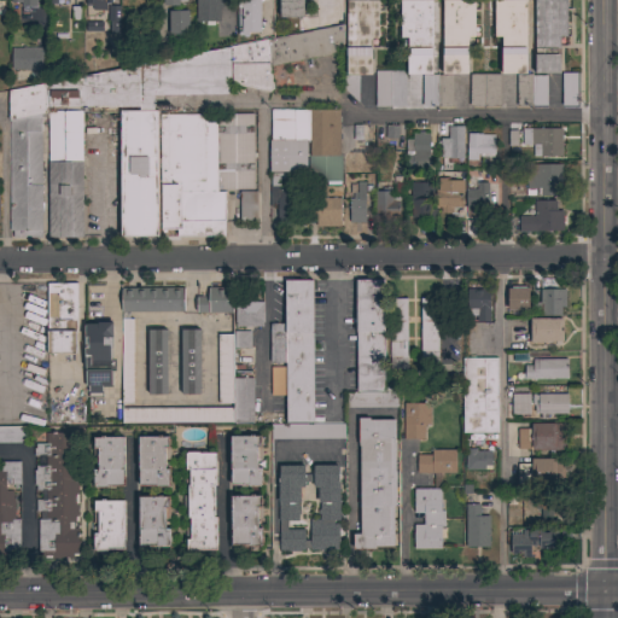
[(22,12),(36,11),(35,0),(10,0),(10,5),(21,4),(22,12)]
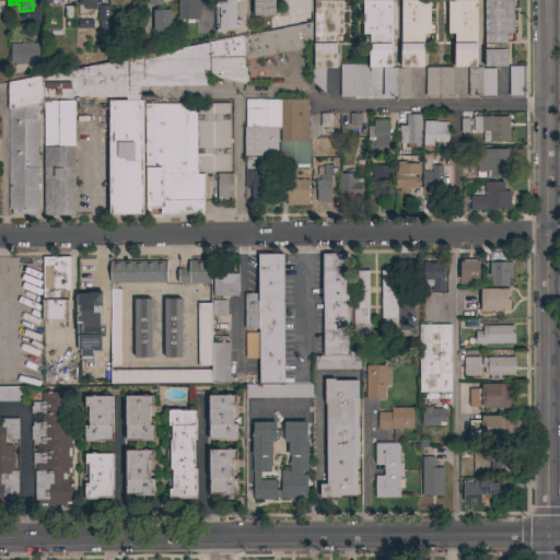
[(76,0),(76,10),(98,10),(98,0),(76,0)]
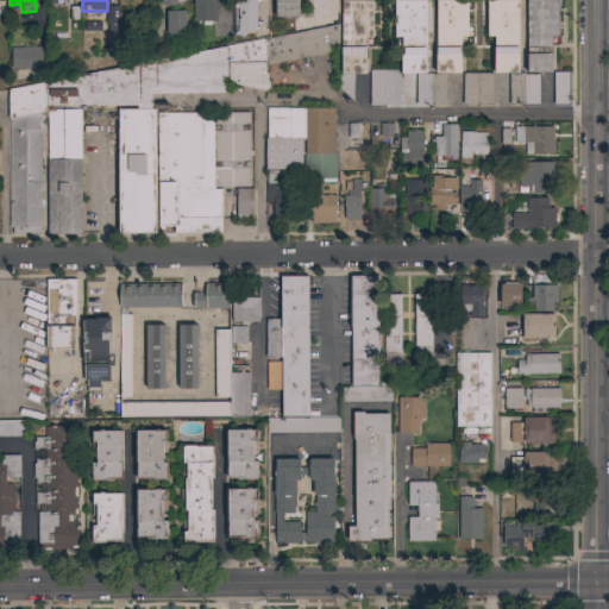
[(219,0),(219,8),(217,8),(217,22),(193,22),(193,0),(219,0)]
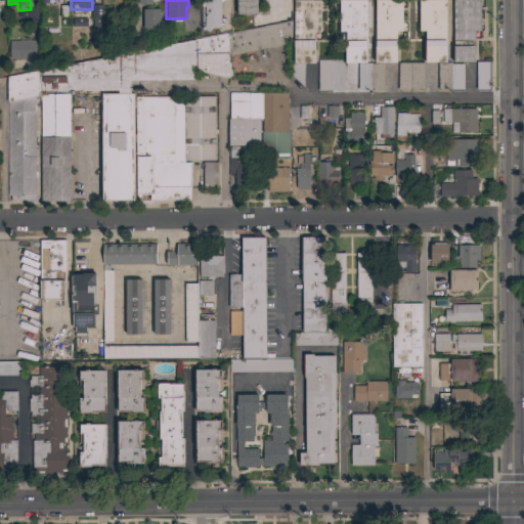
[(220,0),(220,28),(211,28),(211,31),(202,31),(202,7),(202,0),(220,0)]
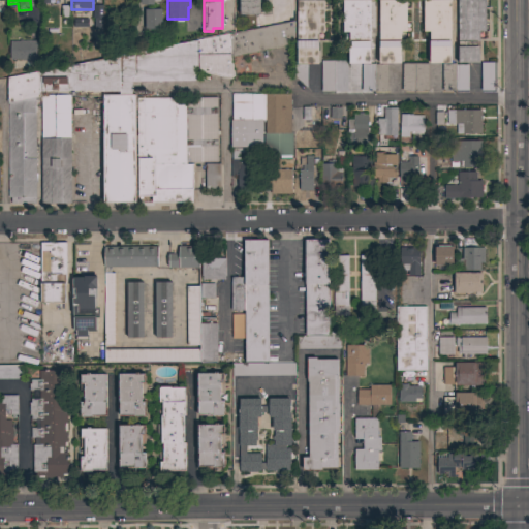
[(259,0),(260,14),(239,16),(239,0),(259,0)]
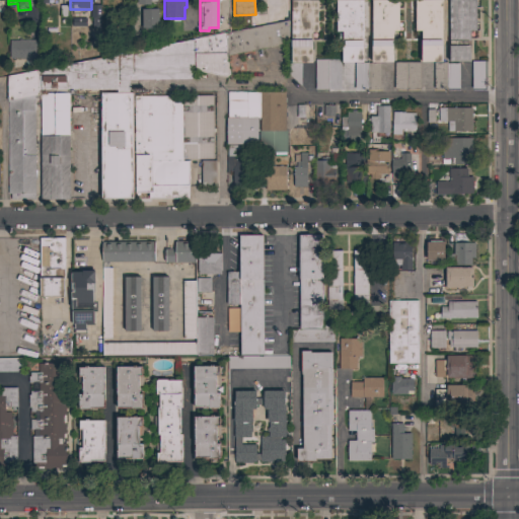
[(308,0),(308,1),(317,1),(317,32),(312,32),(312,63),(301,63),(301,87),(289,75),(289,63),(291,63),(291,47),(291,41),(291,1),(290,1),(290,0),(308,0)]
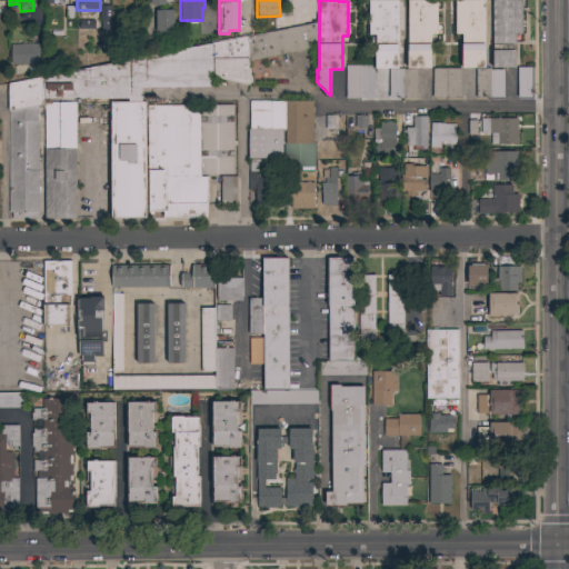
[(398,0),(398,69),(408,69),(408,0),(426,0),(426,1),(437,1),(437,35),(430,35),(430,69),(417,69),(417,99),(389,99),(389,69),(375,69),(375,51),(377,51),(377,46),(375,46),(375,35),(368,35),(368,0),(398,0)]
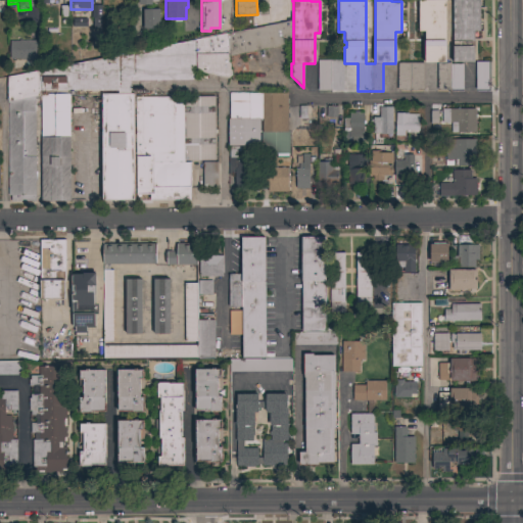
[(445,0),(445,62),(449,62),(449,64),(463,64),(463,90),(437,90),(437,62),(424,62),(424,41),(425,41),(425,32),(419,32),(418,0),(445,0)]
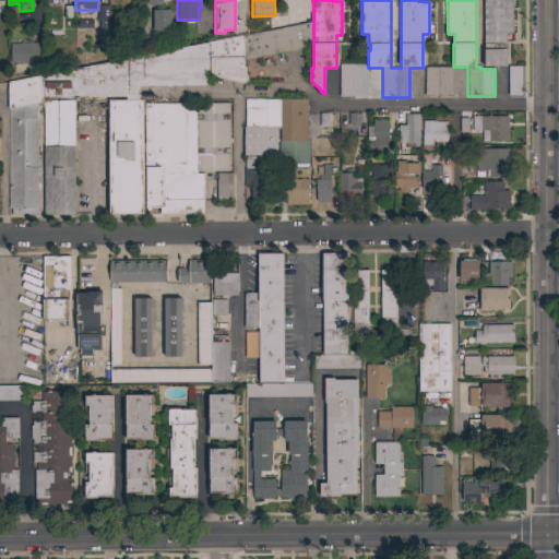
[(512,0),(512,33),(506,33),(506,44),(504,44),(504,49),(507,49),(507,67),(484,67),(484,49),(484,0),(512,0)]
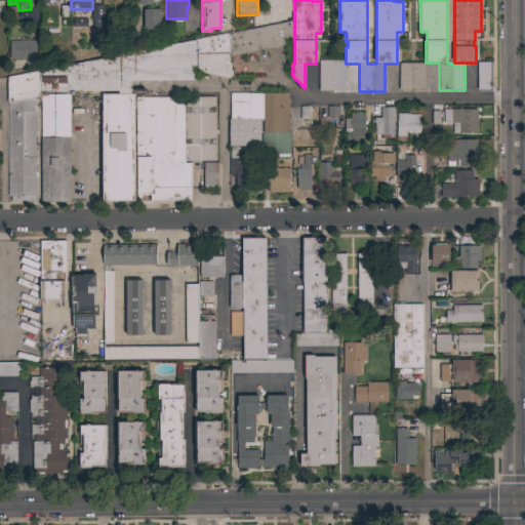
[(101,6),(91,6),(90,26),(99,26),(101,6)]
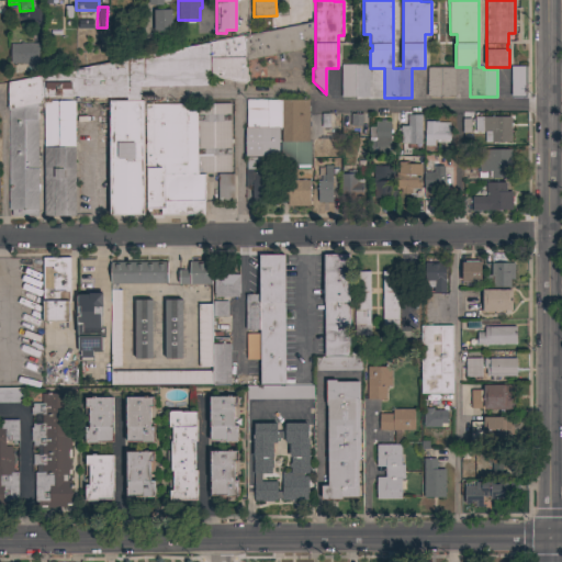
[(171,10),(171,32),(154,33),(154,10),(171,10)]
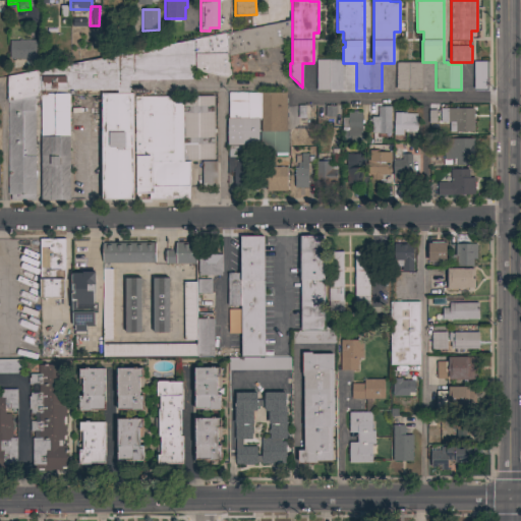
[(194,40),(289,21),(289,42),(284,43),(284,45),(227,57),(231,75),(227,78),(195,71),(195,66),(194,40)]
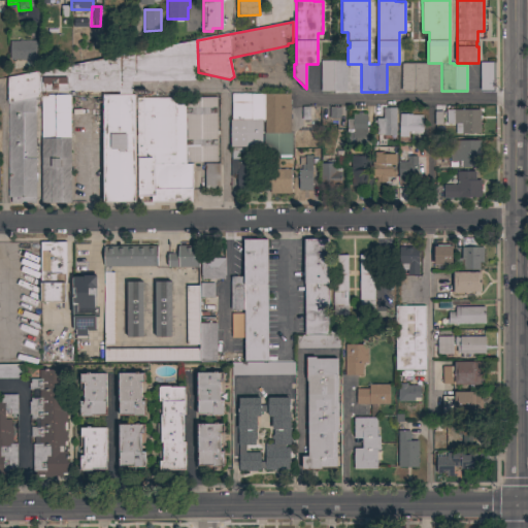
[(9,41),(20,41),(20,40),(23,40),(23,41),(35,41),(35,60),(9,60),(9,41)]
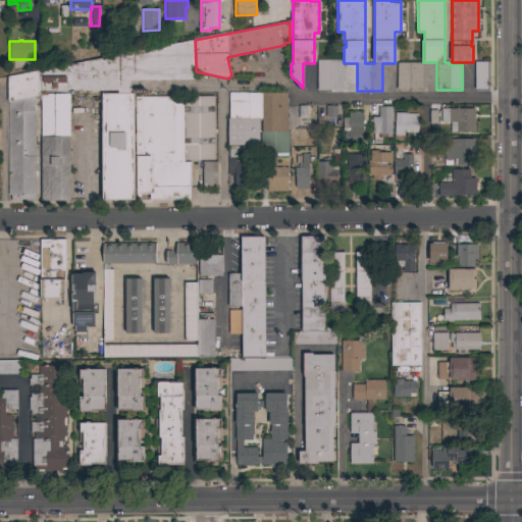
[(42,96),(39,96),(38,70),(195,40),(196,66),(193,66),(194,80),(129,81),(129,94),(133,94),(134,200),(102,200),(102,97),(69,95),(70,201),(41,201),(42,96)]
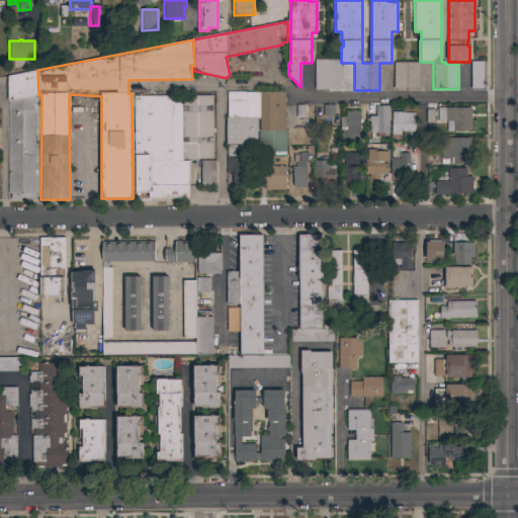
[(339,60),(340,90),(315,90),(315,60),(339,60)]
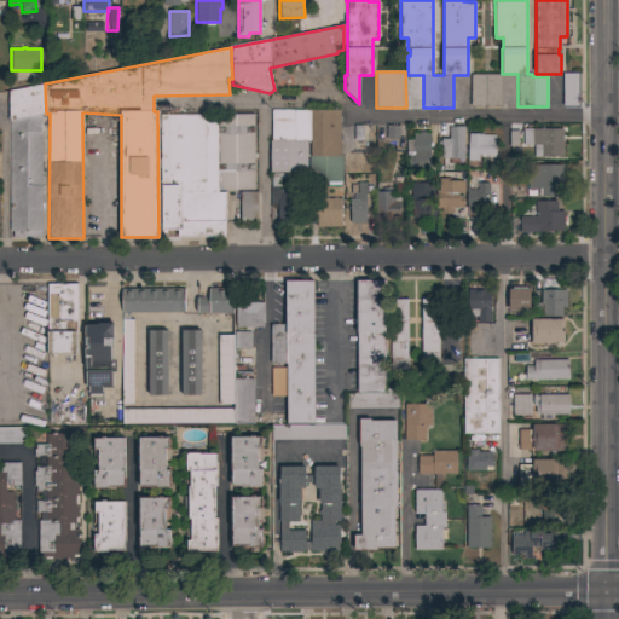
[(501,74),(501,106),(470,108),(470,75),(501,74)]
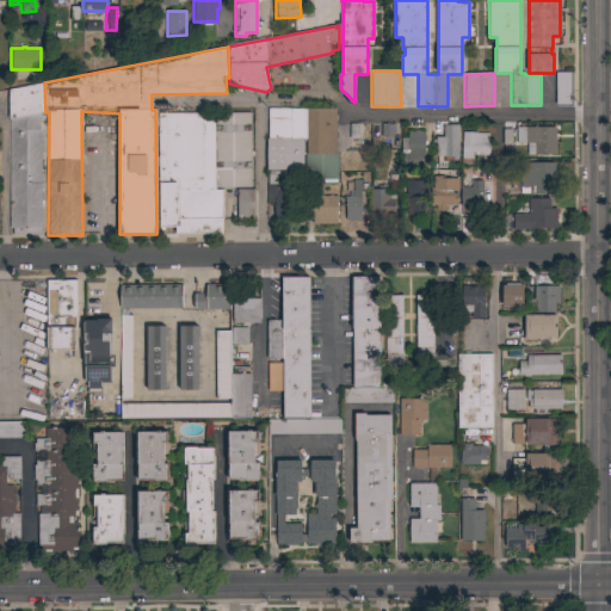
[(569,73),(569,105),(555,105),(555,73),(569,73)]
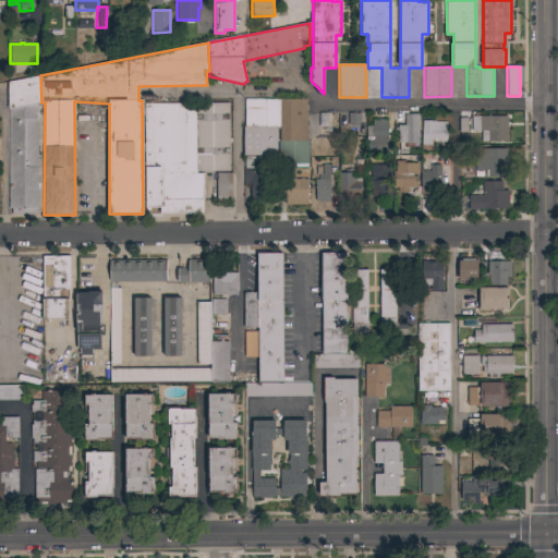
[(39,101),(40,108),(37,108),(37,167),(38,167),(38,215),(11,215),(11,208),(9,208),(5,82),(38,77),(39,101)]
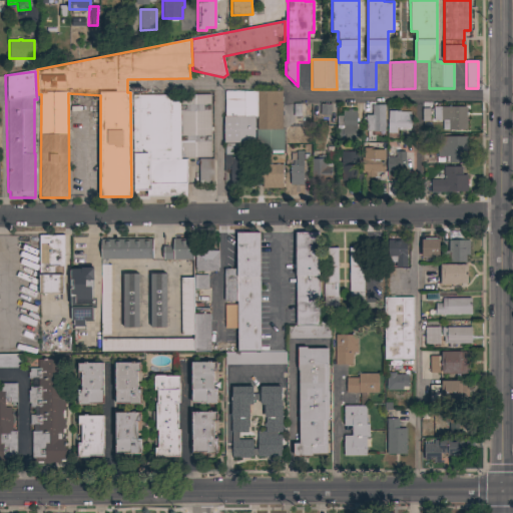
[(255,116),(254,116),(254,142),(223,142),(224,116),(224,90),(255,91),(255,116)]
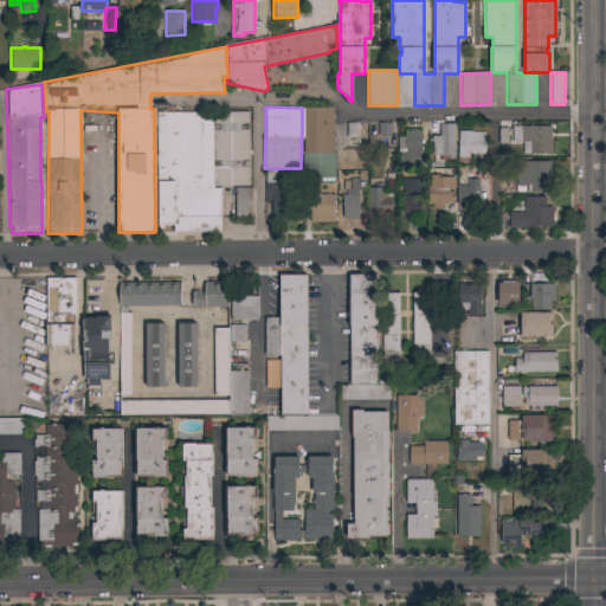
[(333,108),(333,153),(335,153),(335,178),(334,178),(334,181),(320,181),(320,178),(302,178),(303,153),(304,153),(304,137),(302,137),(302,108),(333,108)]
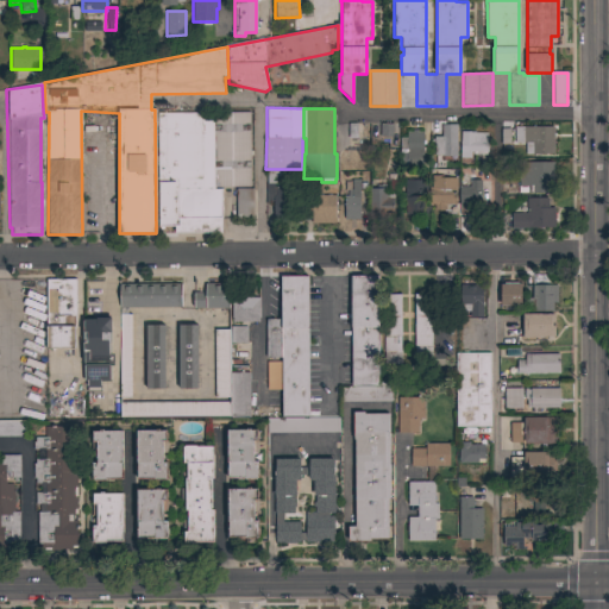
[(250,113),(250,151),(252,151),(252,156),(250,156),(250,187),(214,187),(214,189),(221,189),(221,232),(174,233),(174,226),(158,226),(158,182),(177,182),(177,180),(157,181),(157,113),(250,113)]
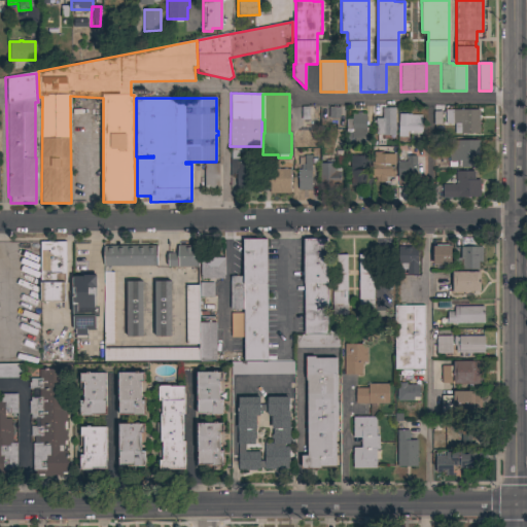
[(338,121),(337,108),(327,109),(327,123),(338,121)]
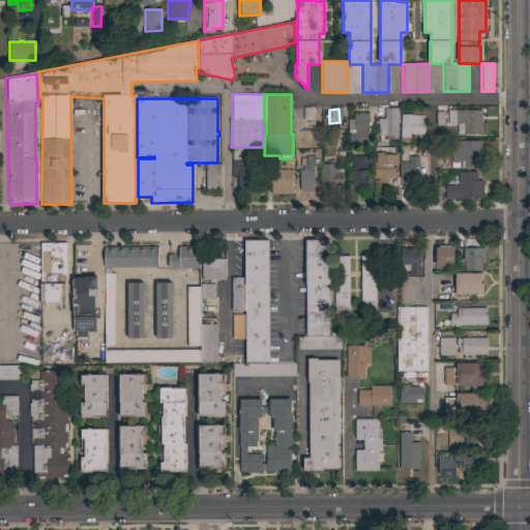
[(385,136),(385,135),(378,135),(378,119),(384,119),(384,109),(398,109),(398,136),(385,136)]
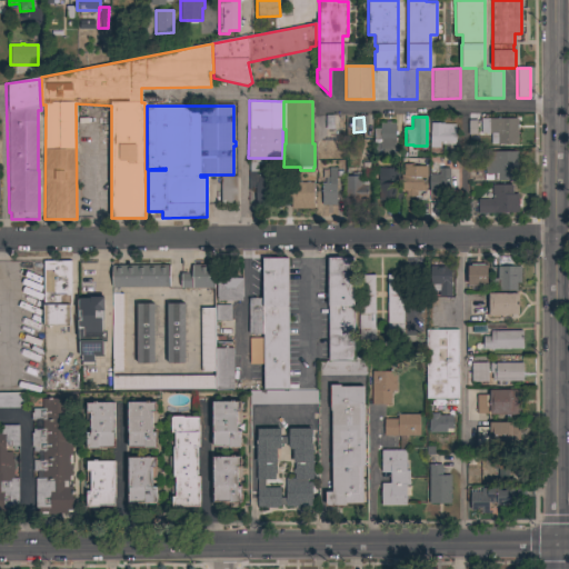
[(518,143),(491,145),(491,133),(481,133),(481,119),(518,118),(518,143)]
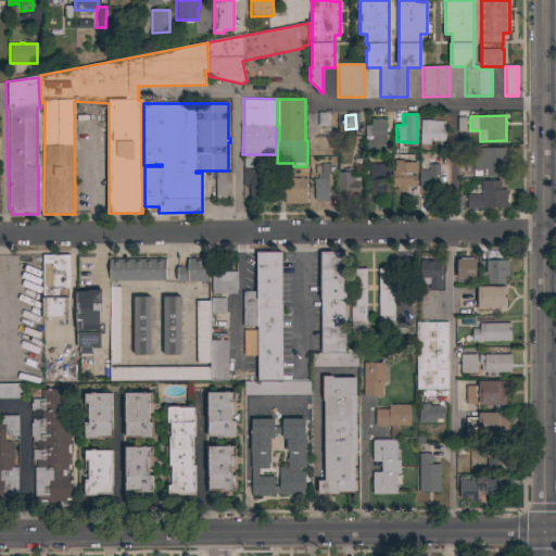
[(379,150),(379,151),(377,151),(377,150),(373,150),(373,137),(369,137),(369,138),(368,138),(368,139),(365,139),(365,126),(371,126),(371,121),(377,121),(377,118),(381,118),(381,121),(387,121),(387,150),(379,150)]
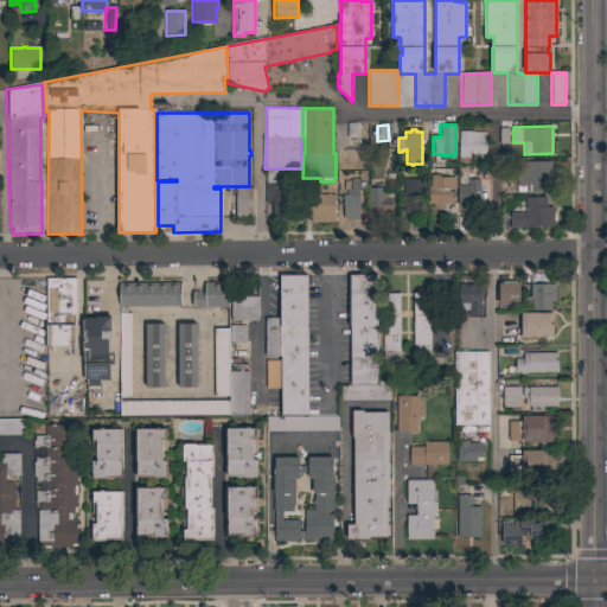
[(459,131),(473,131),(473,132),(486,133),(486,152),(485,152),(485,154),(471,154),(471,152),(470,152),(470,158),(459,158),(459,131)]
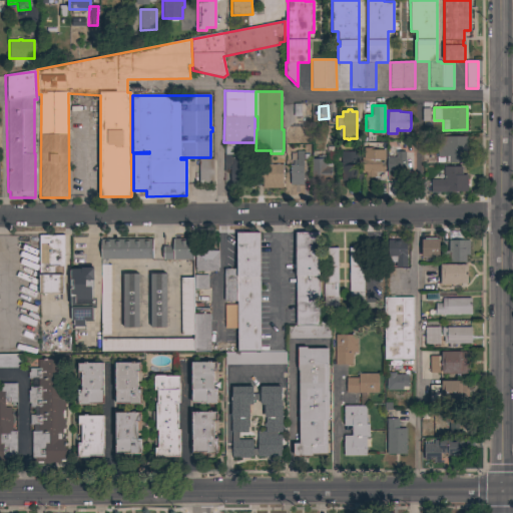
[(467,144),(469,144),(469,151),(467,151),(467,162),(448,162),(448,156),(444,156),(444,162),(437,162),(437,136),(467,136),(467,144)]
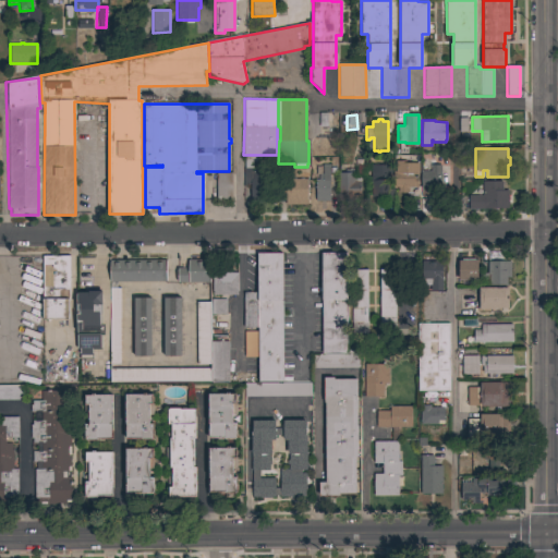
[(409,187),(409,193),(398,193),(398,187),(393,187),(393,171),(396,171),(396,161),(407,161),(407,162),(419,162),(419,174),(414,174),(414,177),(419,177),(419,187),(409,187)]
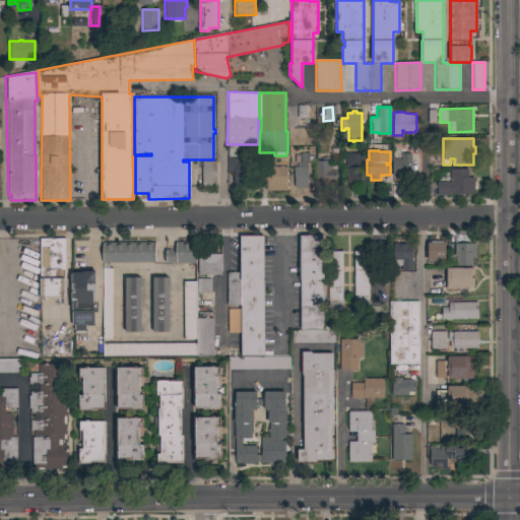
[(294,187),(294,168),(297,168),(297,163),(301,163),(301,153),(307,153),(308,187),(294,187)]
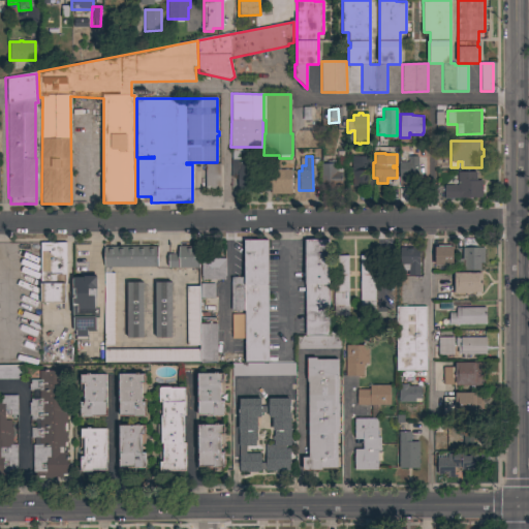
[(351,156),(371,156),(371,168),(368,168),(369,180),(372,180),(373,186),(352,187),(351,156)]
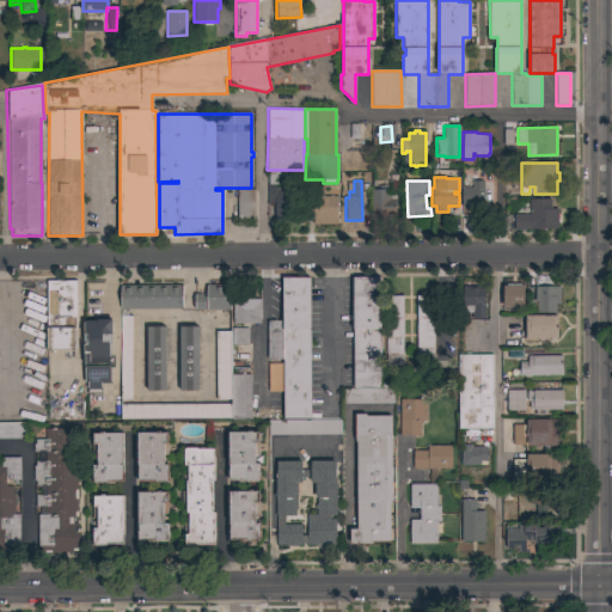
[(484,210),(478,210),(478,216),(467,216),(467,204),(461,204),(461,188),(473,188),(473,181),(483,181),(484,210)]
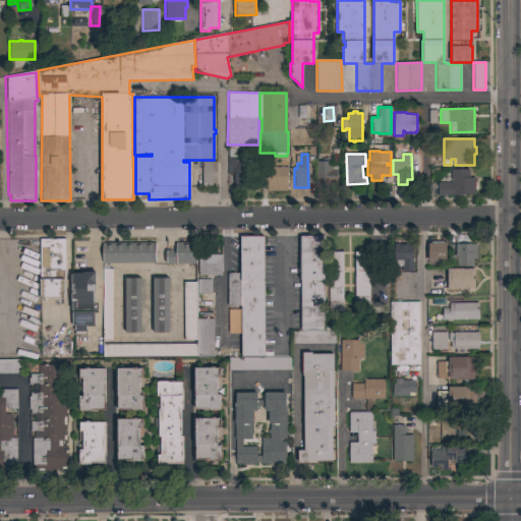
[(337,181),(330,181),(330,187),(315,187),(316,161),(322,161),(322,159),(330,159),(330,161),(330,166),(337,166),(337,181)]
